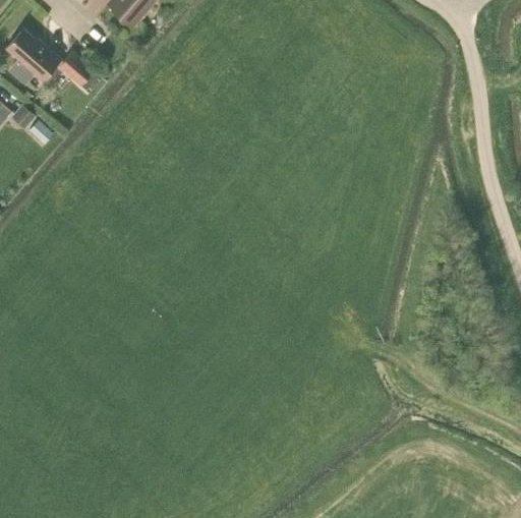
[(132,26),(155,0),(113,0),(109,6),(132,26)]
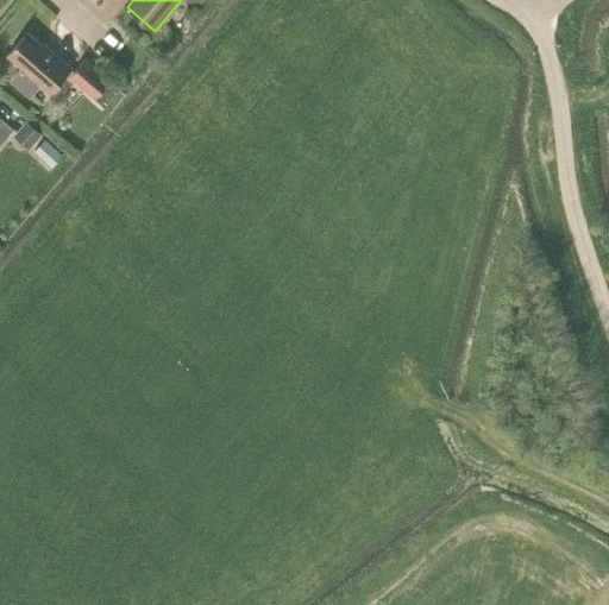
[(49,96),(71,71),(44,48),(42,49),(27,36),(8,58),(23,70),(12,83),(30,99),(39,88),(49,96)]
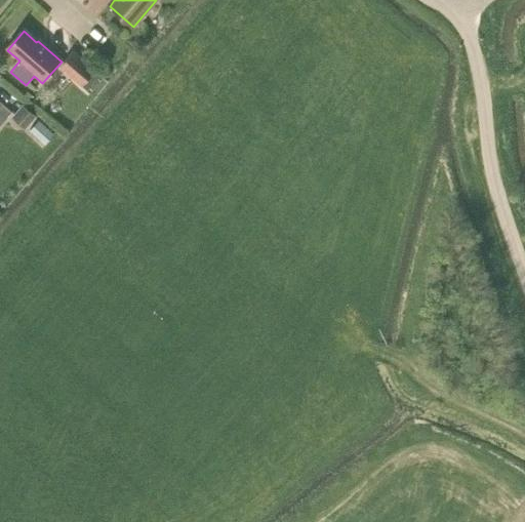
[(95,73),(73,52),(58,69),(81,89),(95,73)]
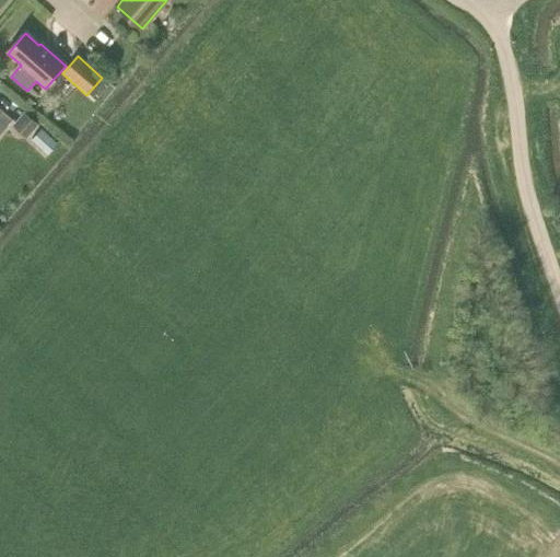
[(0,136),(13,122),(0,109),(0,136)]
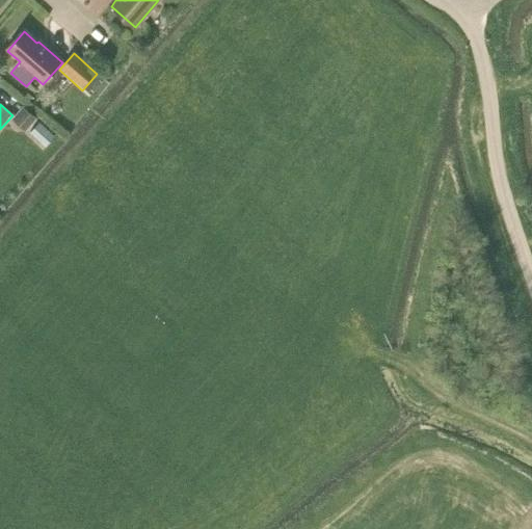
[(26,133),(37,120),(23,107),(10,121),(26,133)]
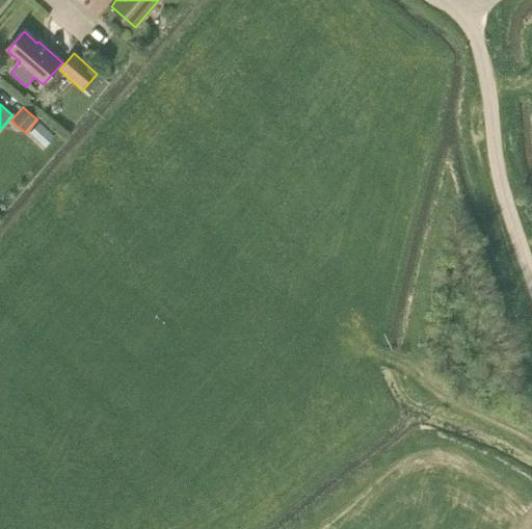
[(34,133),(52,141),(57,133),(38,125),(34,133)]
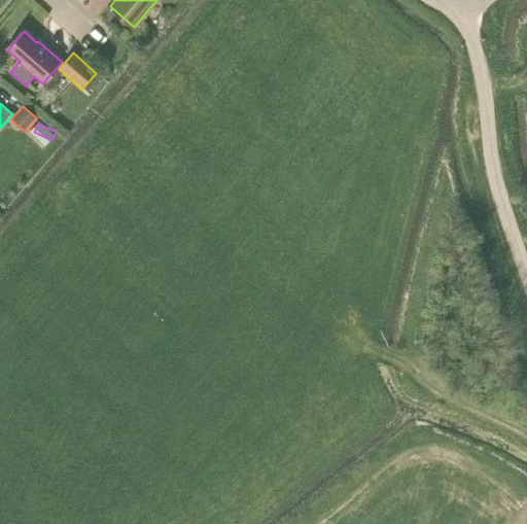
All buildings are outlined.
